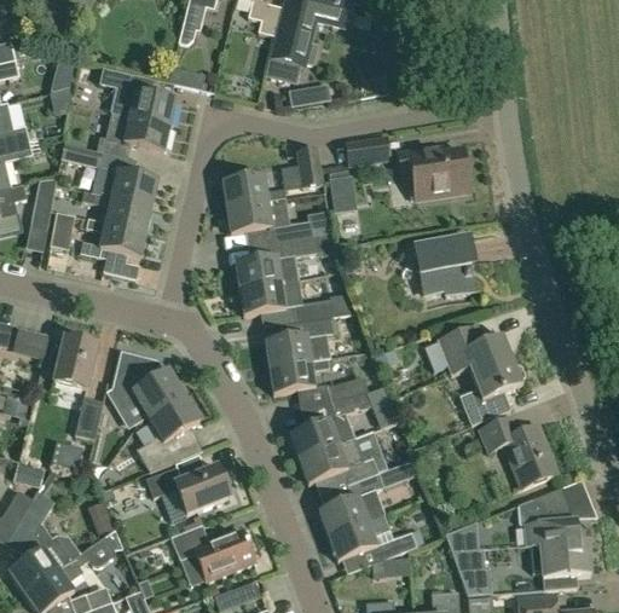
[(187,0),(178,42),(186,45),(192,39),(195,29),(200,30),(204,6),(213,9),(215,0),(187,0)]
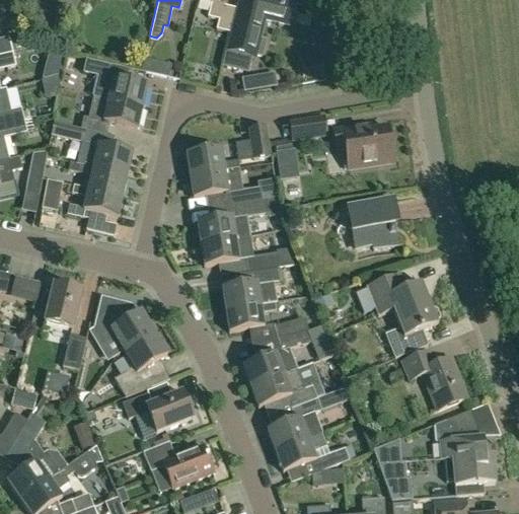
[(229,29),(235,5),(224,2),(224,0),(211,0),(208,14),(218,16),(216,26),(229,29)]
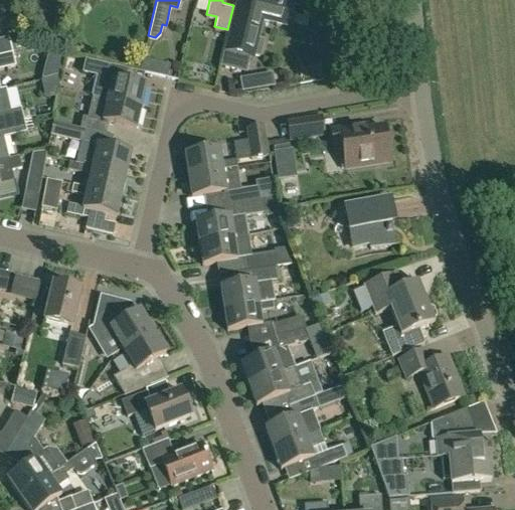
[(236,0),(221,61),(245,67),(248,53),(252,54),(253,51),(260,52),(264,37),(258,35),(262,16),(289,22),(294,0),(300,1),(300,0),(252,0),(236,0)]
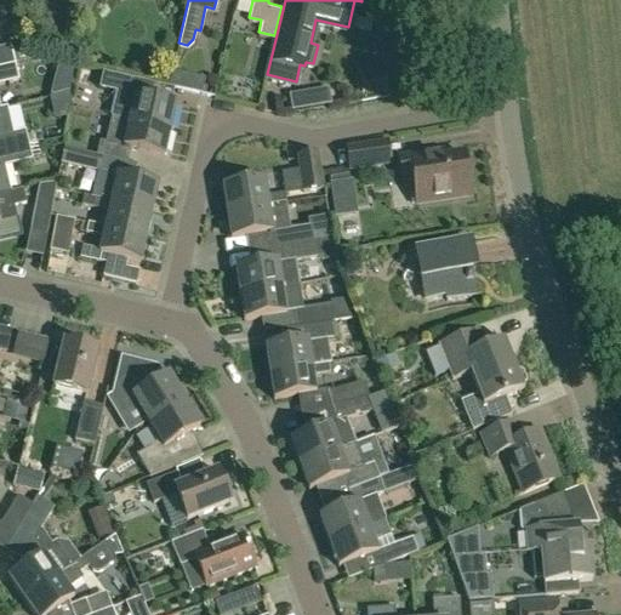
[(0,62),(15,58),(10,40),(0,41),(0,62)]
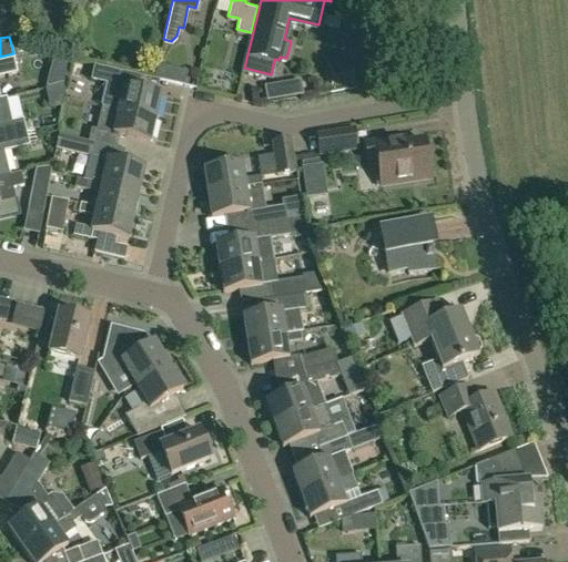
[(13,53),(0,57),(0,72),(17,69),(13,53)]
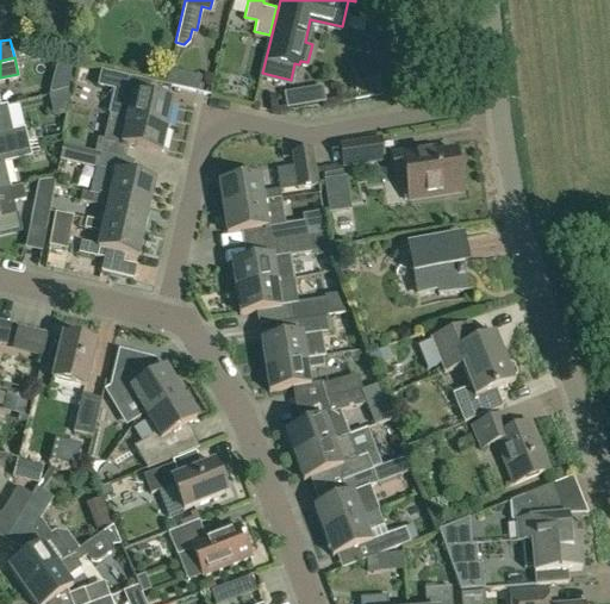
[(116,86),(110,110),(167,123),(173,98),(147,92),(150,79),(131,74),(128,88),(116,86)]
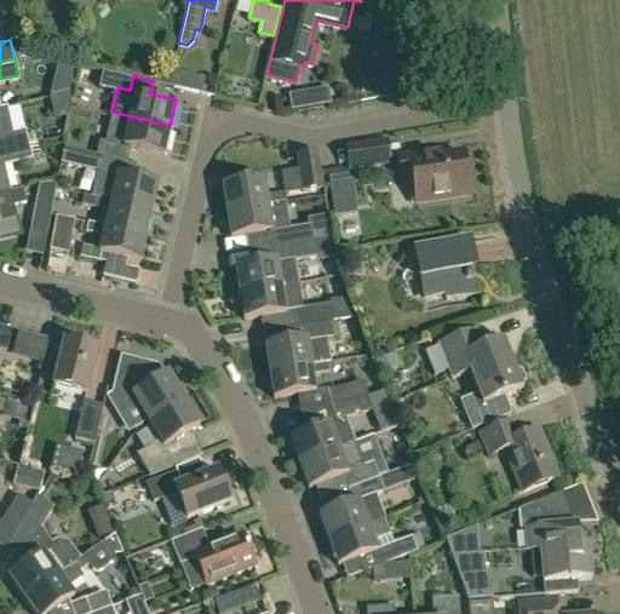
[(308,89),(310,103),(329,101),(327,86),(308,89)]
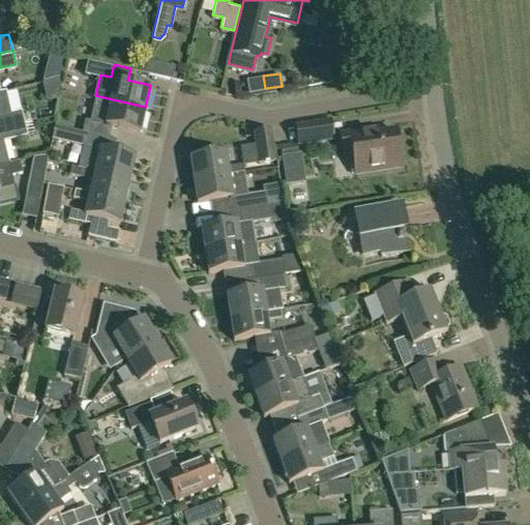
[(145,107),(95,95),(90,117),(85,116),(82,128),(108,135),(111,123),(140,129),(145,107)]
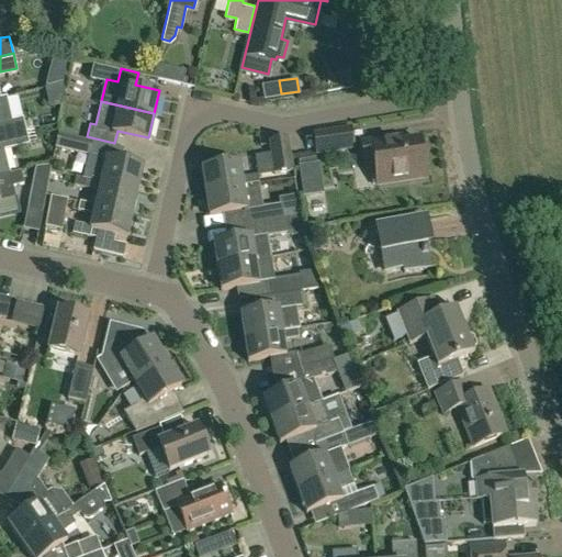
[(0,133),(25,126),(22,114),(0,119),(0,133)]
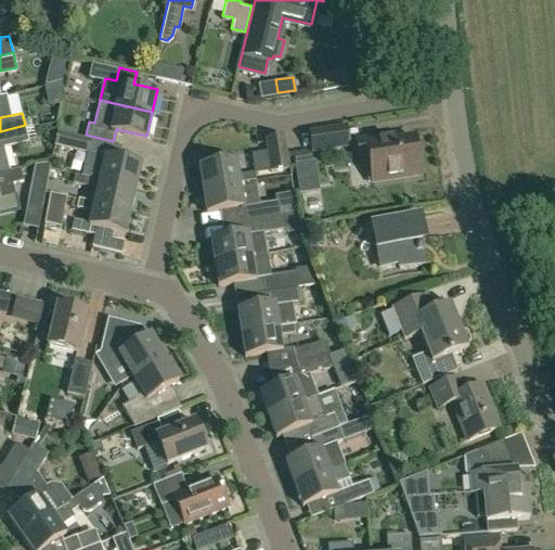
[(0,168),(9,167),(3,144),(41,135),(38,123),(25,125),(0,131),(0,168)]
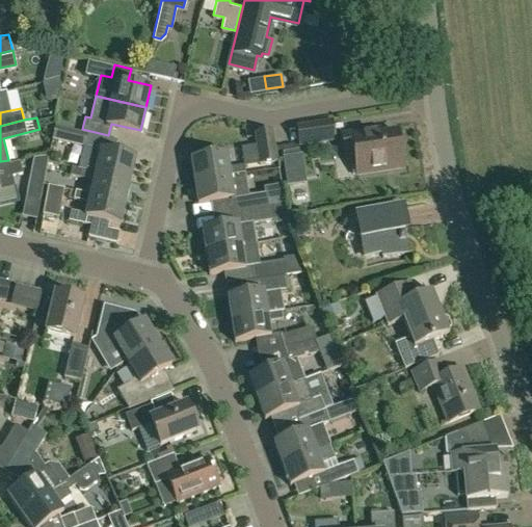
[(299,140),(334,135),(331,119),(297,124),(299,140)]
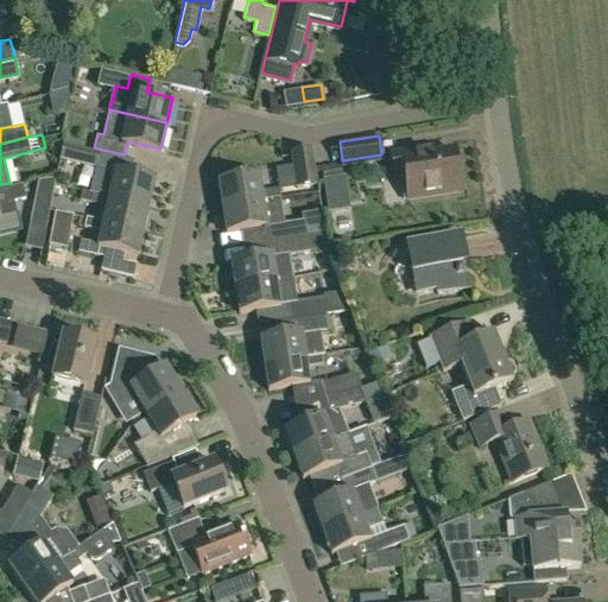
[(149,201),(154,176),(130,170),(133,157),(63,140),(59,156),(95,164),(89,188),(149,201)]
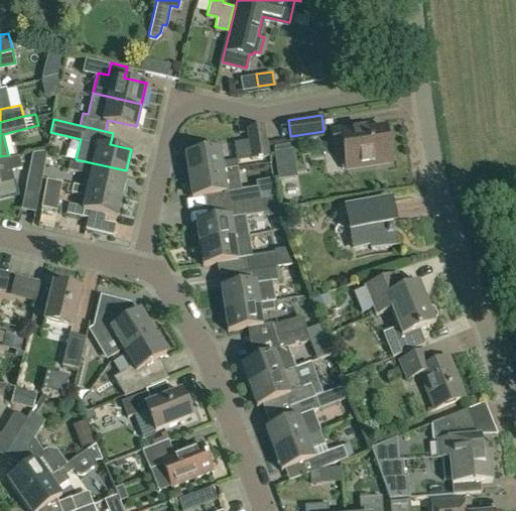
[(251,156),(270,153),(264,122),(246,125),(251,156)]
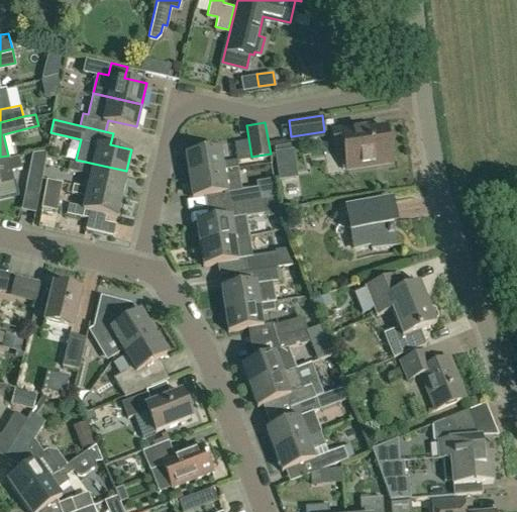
[(346,166),(391,159),(385,124),(358,128),(357,124),(332,127),(334,145),(343,144),(346,166)]
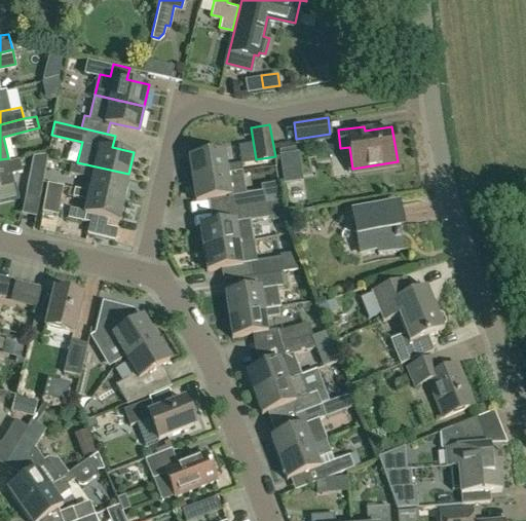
[(191,176),(241,169),(240,159),(226,162),(223,148),(188,153),(191,176)]
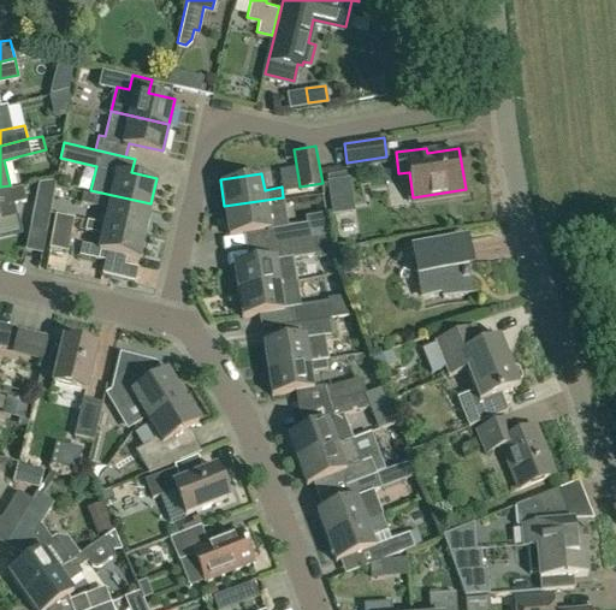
[(37,179),(30,224),(46,226),(55,176),(37,179)]
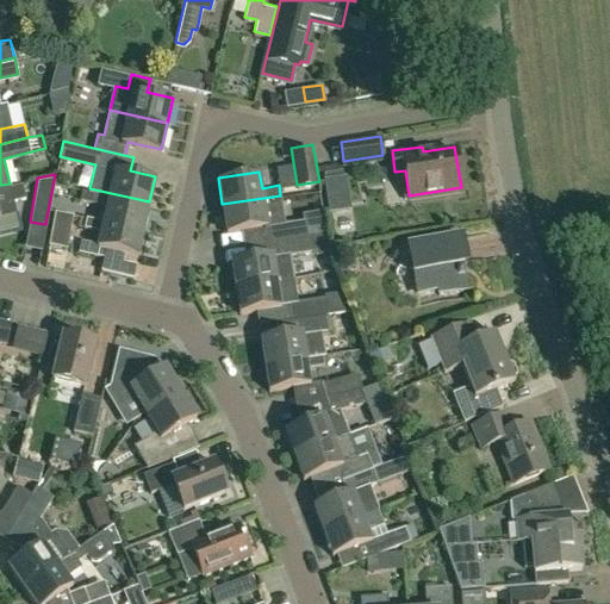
[(22,181),(10,184),(0,185),(0,212),(16,210),(13,199),(25,195),(22,181)]
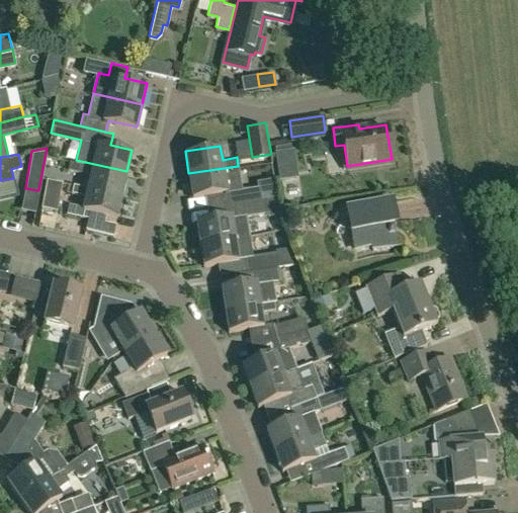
[(90,172),(87,185),(121,193),(126,171),(76,160),(70,159),(68,167),(90,172)]
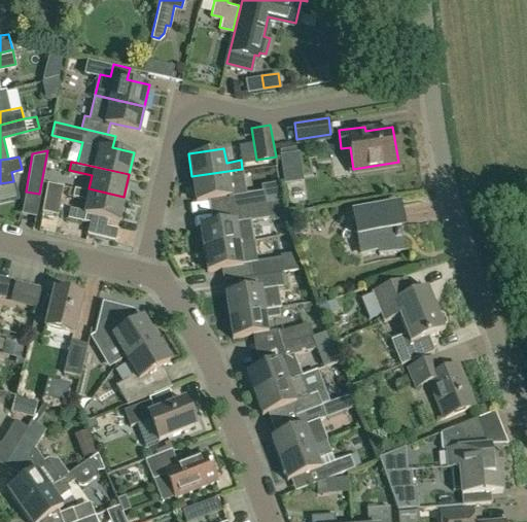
[(266,200),(264,187),(246,190),(242,169),(191,176),(196,199),(236,193),(237,205),(266,200)]
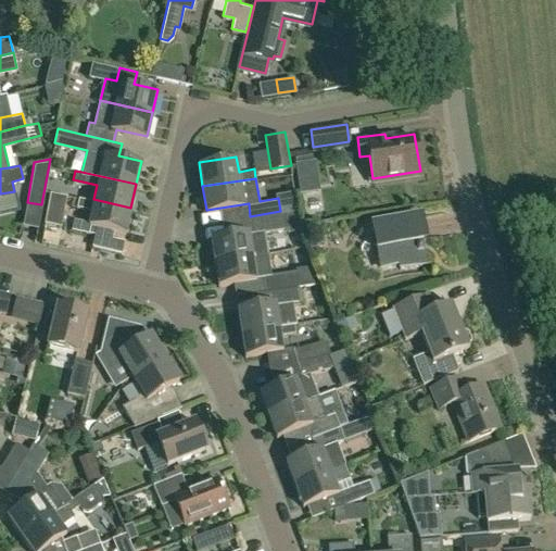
[(61,224),(66,193),(50,190),(45,221),(61,224)]
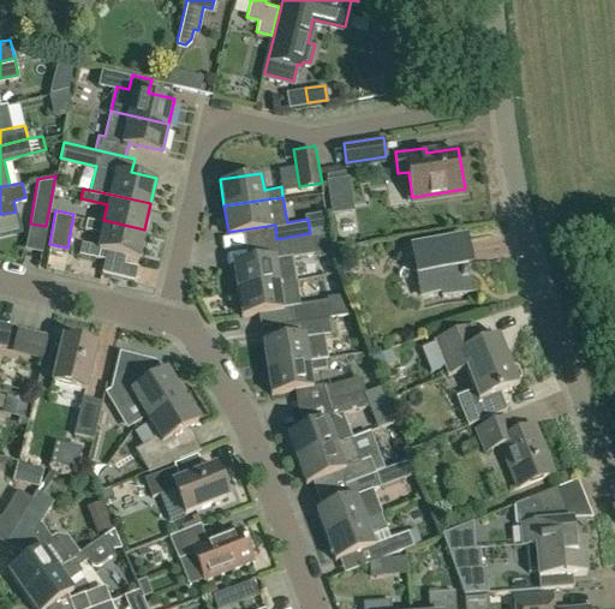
[(139,255),(144,230),(103,220),(87,215),(84,226),(101,230),(97,246),(100,246),(97,255),(118,260),(119,251),(139,255)]
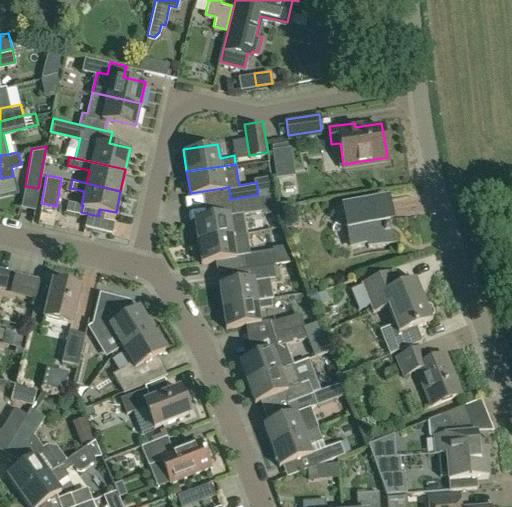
[(262,194),(258,194),(230,199),(232,212),(229,213),(228,211),(194,216),(197,238),(246,231),(243,211),(264,207),(262,194)]
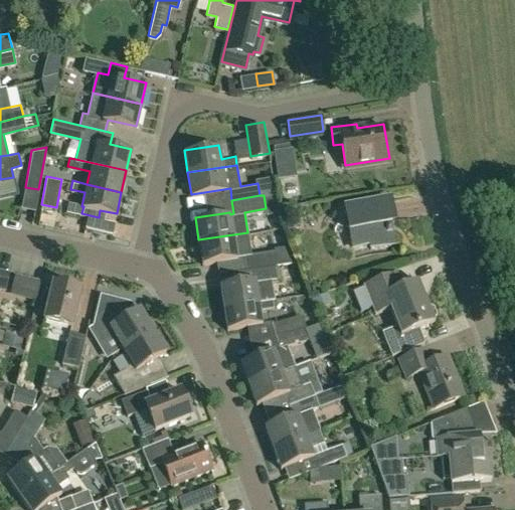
[(387,212),(392,211),(389,196),(345,204),(352,244),(369,241),(370,244),(392,240),(387,212)]
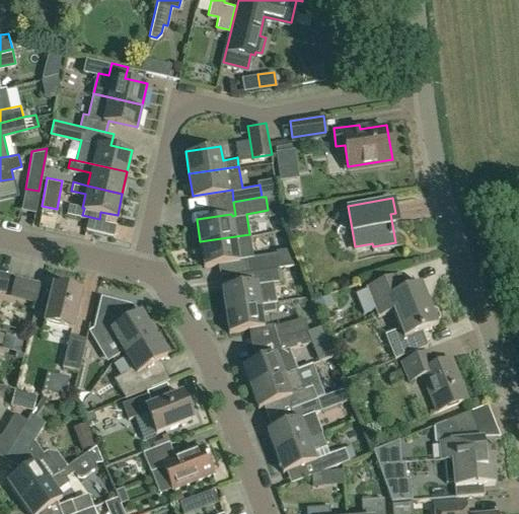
[(246,270),(258,268),(279,265),(277,250),(252,254),(249,234),(200,241),(204,264),(238,259),(238,257),(244,257),(246,270)]
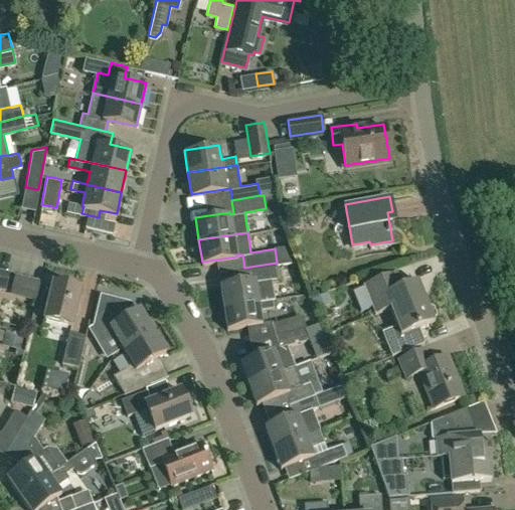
[(298,262),(291,243),(277,248),(283,267),(298,262)]
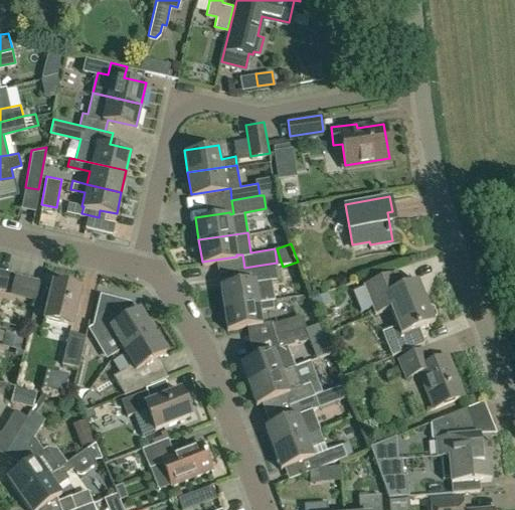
[(271,278),(279,277),(277,263),(256,266),(259,277),(219,283),(223,305),(273,298),(275,297),(271,278)]
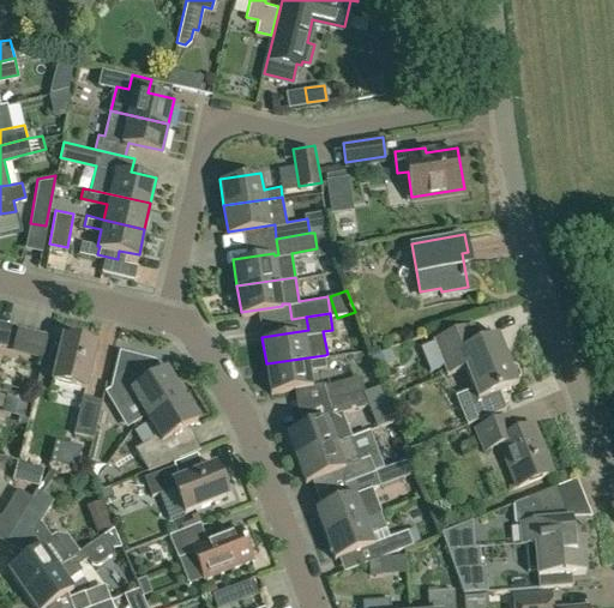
[(0,341),(5,343),(10,321),(0,319),(0,341)]
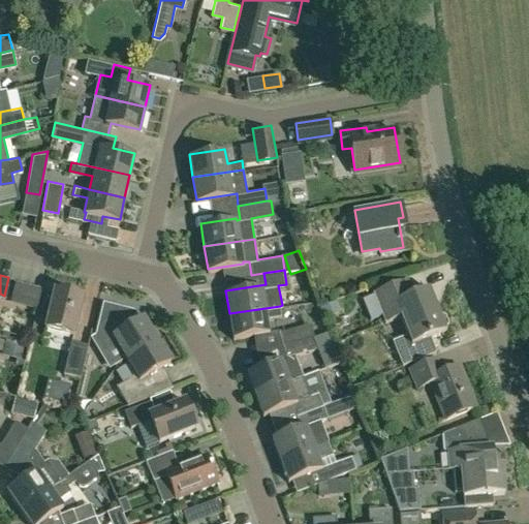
[(440,313),(429,286),(413,293),(407,276),(373,289),(384,319),(400,314),(411,342),(446,329),(444,325),(446,325),(447,321),(444,314),(441,312),(440,313)]
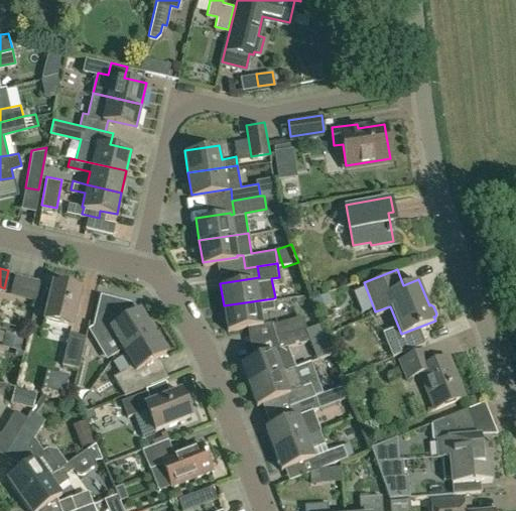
[(72,325),(81,287),(52,280),(44,317),(72,325)]
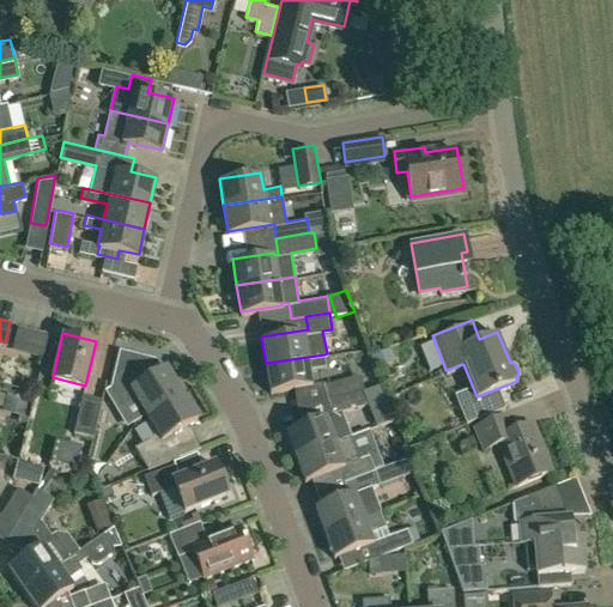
[(135,395),(145,412),(181,390),(165,365),(143,380),(134,365),(138,351),(119,347),(110,384),(121,402),(135,395)]
